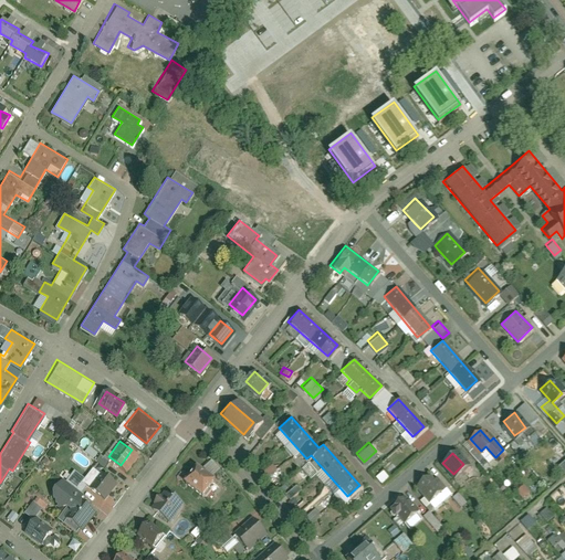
[(209,456),(201,464),(210,473),(218,464),(209,456)]
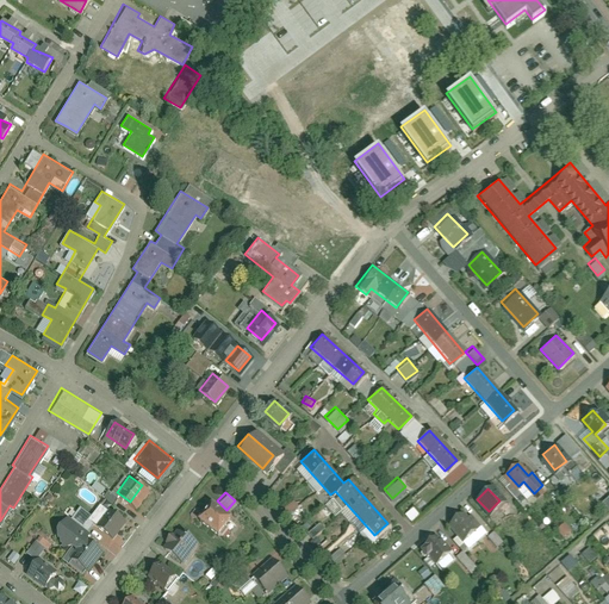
[(283,504),(287,510),(297,502),(293,496),(283,504)]
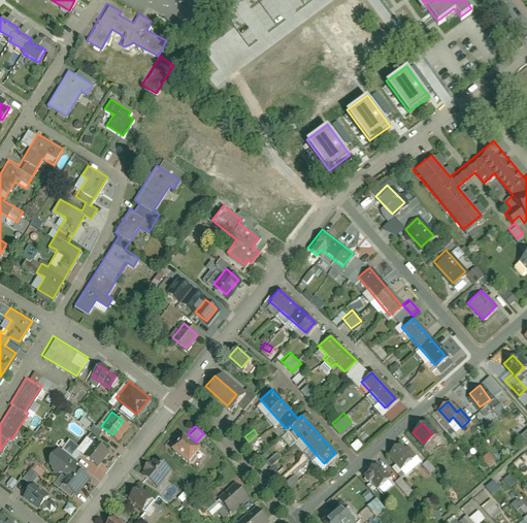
[(179,431),(168,448),(187,461),(198,445),(179,431)]
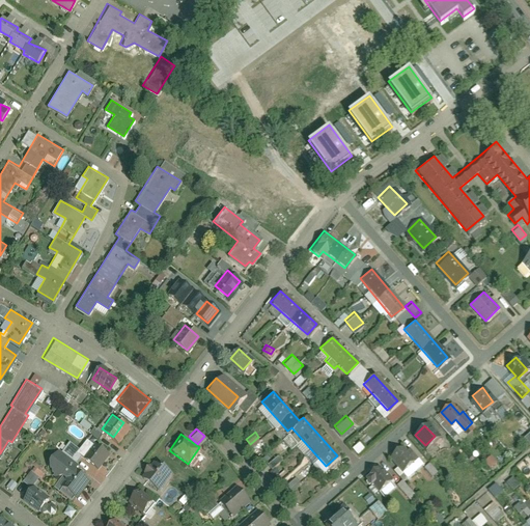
[(351,444),(356,450),(363,444),(358,438),(351,444)]
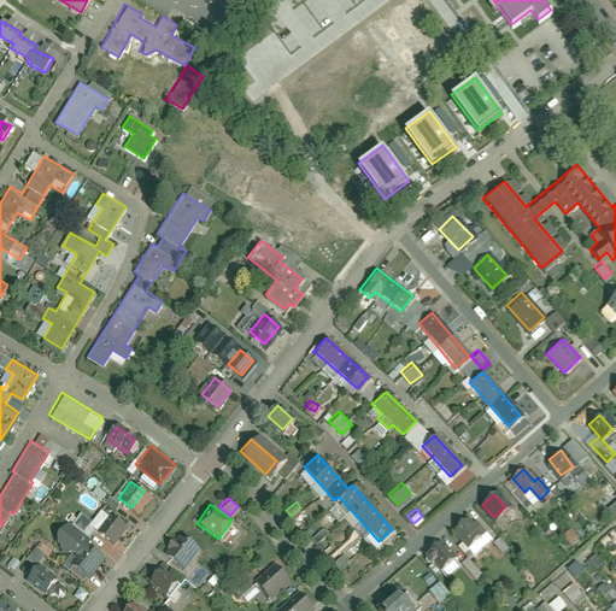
[(121,523),(105,511),(93,528),(109,539),(121,523)]
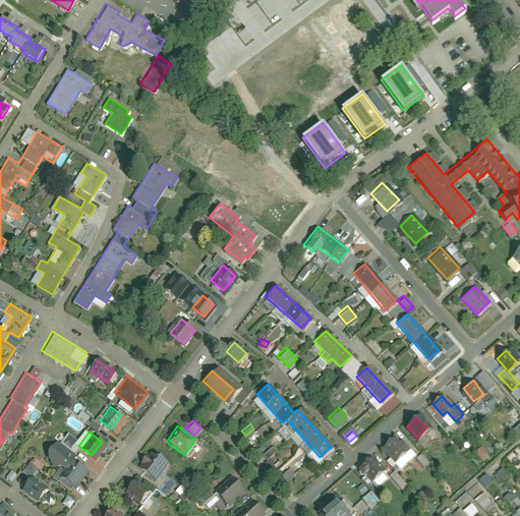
[(404,449),(394,437),(384,445),(394,457),(404,449)]
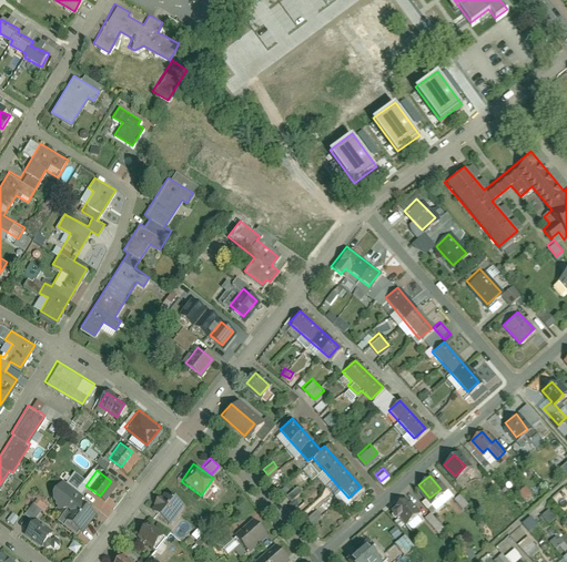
[(292,477),(280,486),(289,498),(301,489),(292,477)]
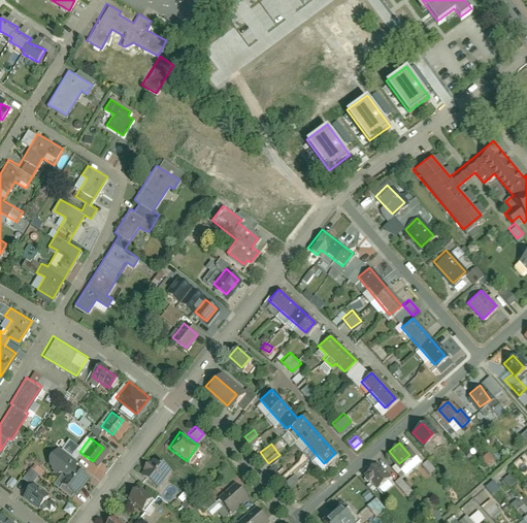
[(481,454),(487,461),(493,456),(487,449),(481,454)]
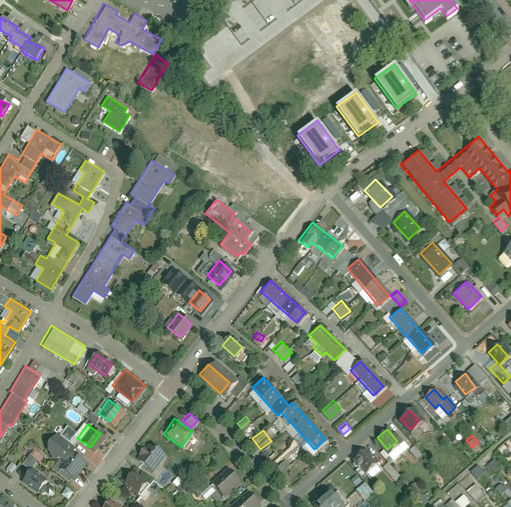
[(56,468),(71,478),(84,459),(52,437),(45,447),(62,458),(56,468)]
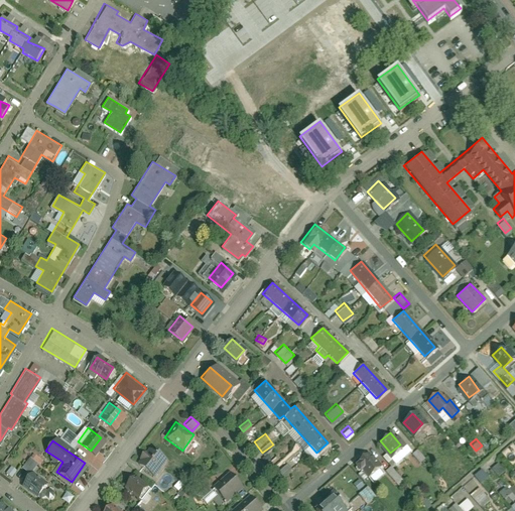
[(165,457),(148,444),(136,462),(153,474),(165,457)]
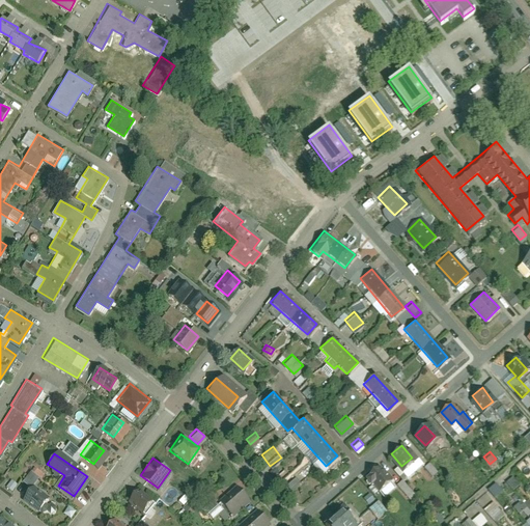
[(387,479),(375,466),(365,475),(377,489),(387,479)]
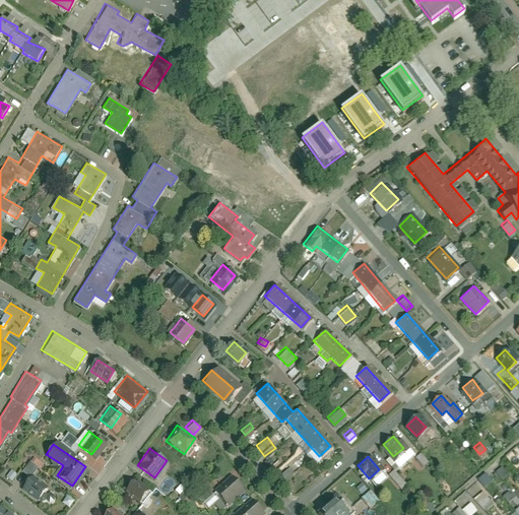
[(501,463),(495,467),(501,476),(507,471),(501,463)]
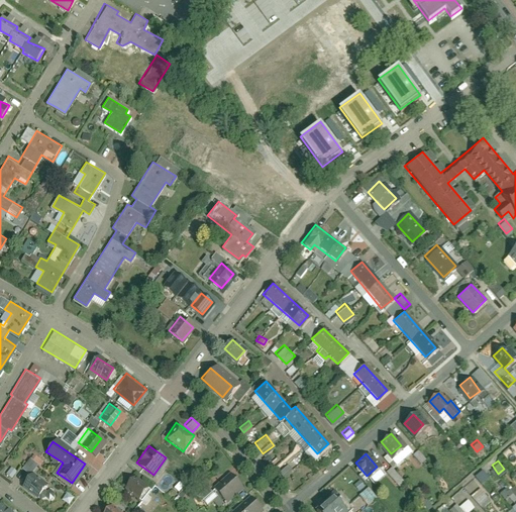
[(281,472),(291,467),(288,463),(279,468),(281,472)]
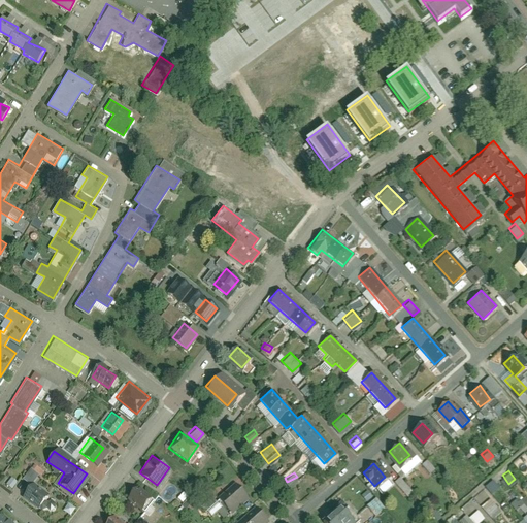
[(399,474),(393,479),(406,492),(412,487),(399,474)]
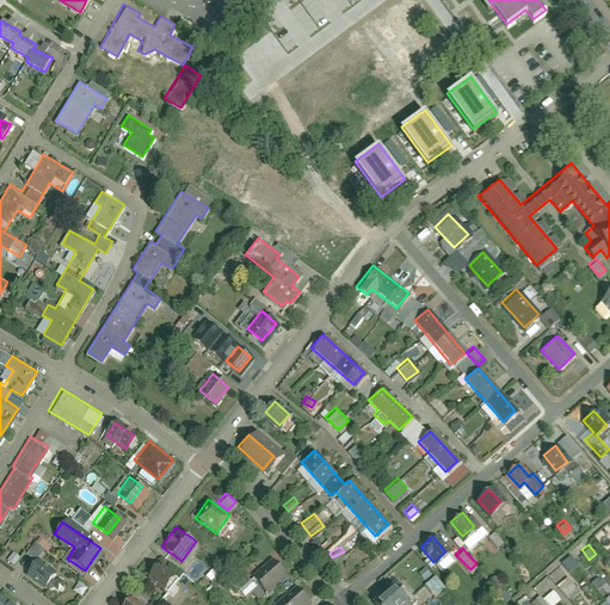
[(37,559),(28,572),(44,584),(54,570),(37,559)]
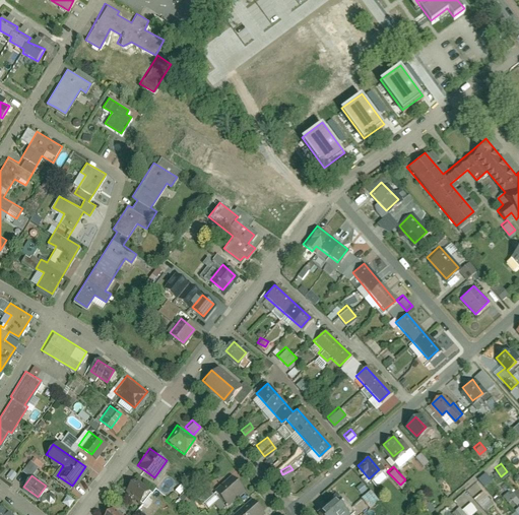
[(244,487),(233,475),(217,491),(228,502),(244,487)]
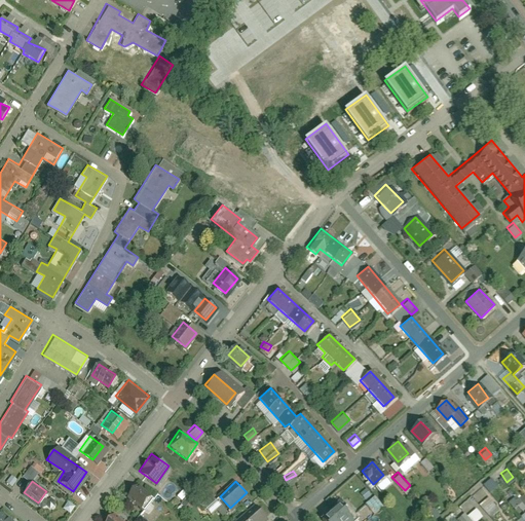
[(126,494),(141,506),(151,493),(137,482),(126,494)]
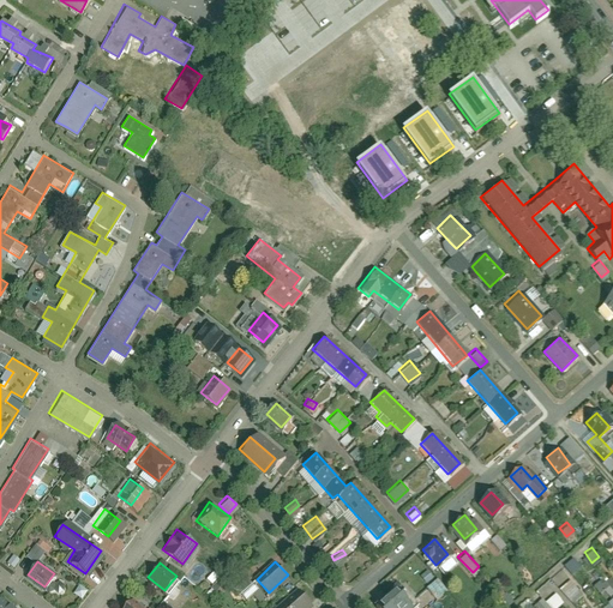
[(559,566),(550,575),(558,583),(568,575),(559,566)]
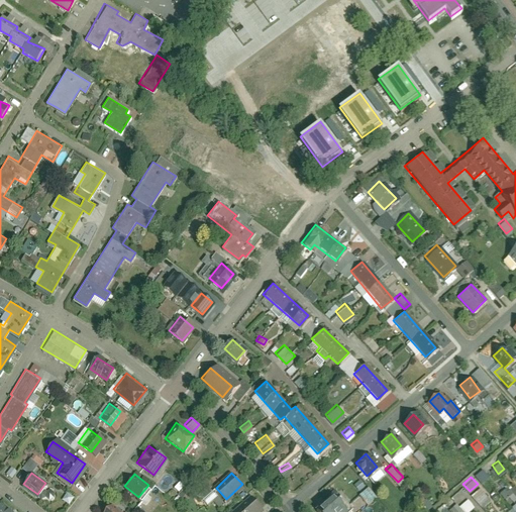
[(366,502),(376,494),(368,484),(357,491),(366,502)]
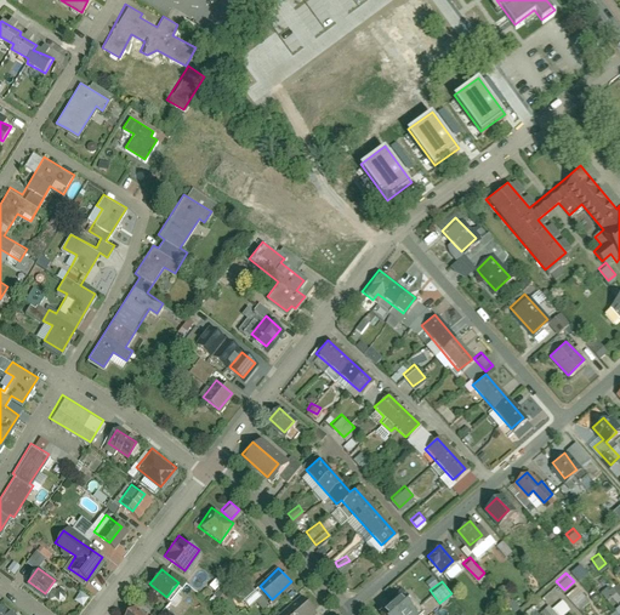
[(568,591),(573,602),(585,597),(580,585),(568,591)]
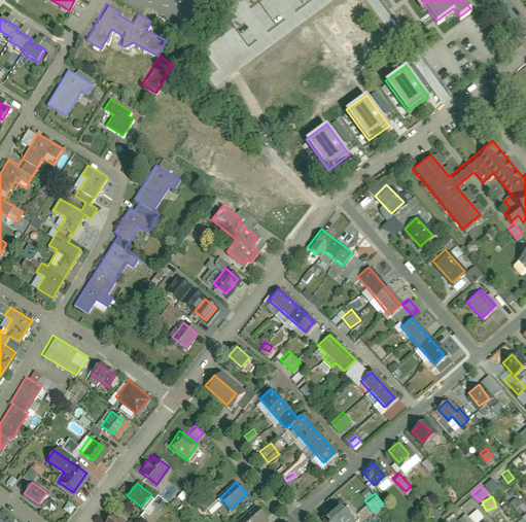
[(62,506),(69,510),(73,502),(66,498),(62,506)]
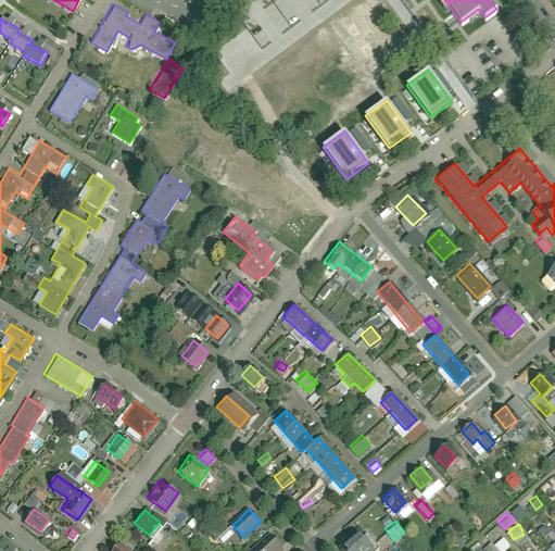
[(277,550),(282,547),(269,533),(249,550),(277,550)]
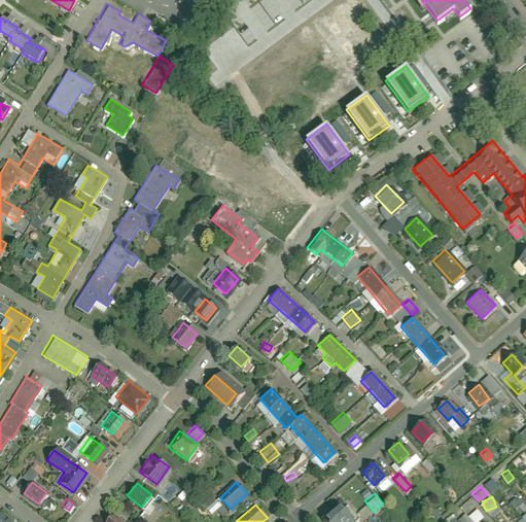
[(338,505),(320,518),(323,521),(351,521),(352,521),(338,505)]
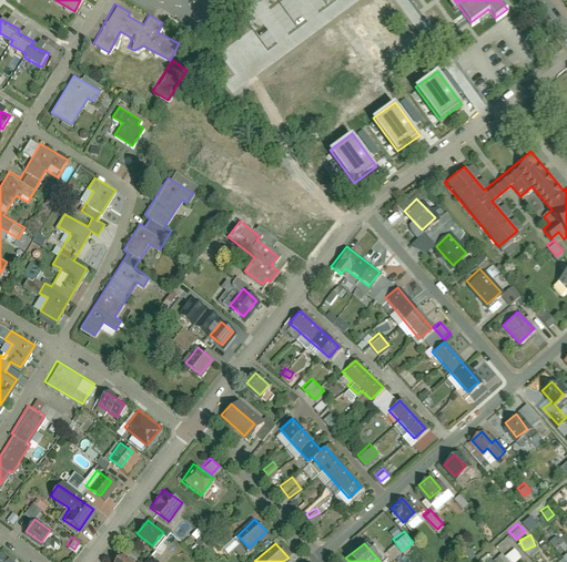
[(503,552),(500,550),(493,555),(497,561),(509,561),(520,554),(513,544),(503,552)]
